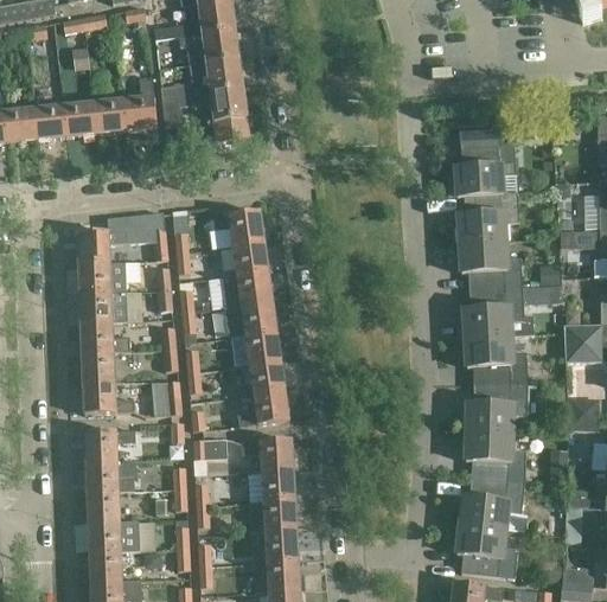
[(38,17),(48,14),(45,0),(40,0),(36,1),(38,17)]
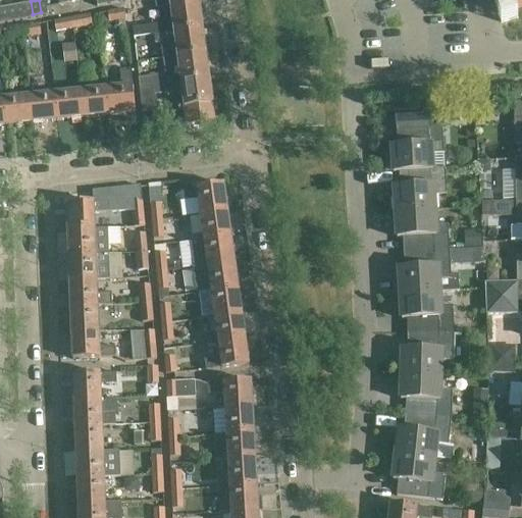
[(49,11),(47,0),(39,0),(41,12),(49,11)]
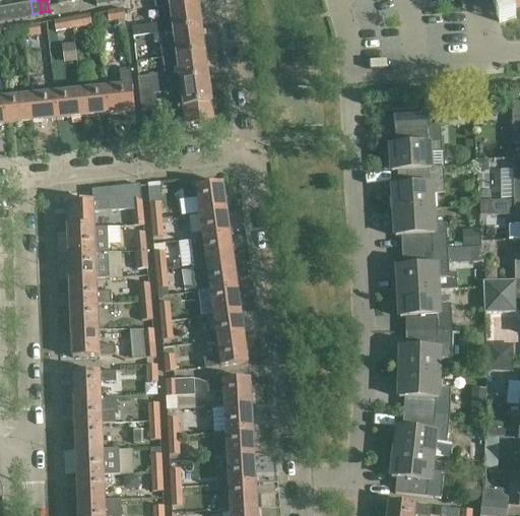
[(159,17),(160,21),(132,24),(133,34),(152,31),(201,25),(197,0),(171,4),(173,16),(159,17)]
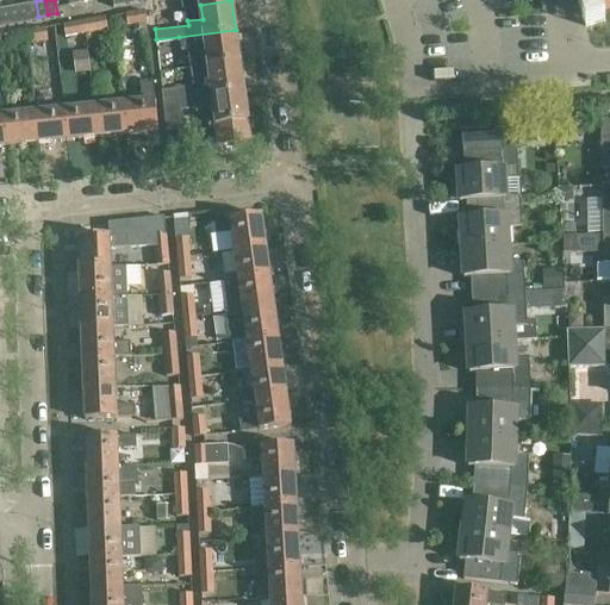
[(577,0),(585,24),(604,18),(601,7),(609,4),(609,0),(577,0)]
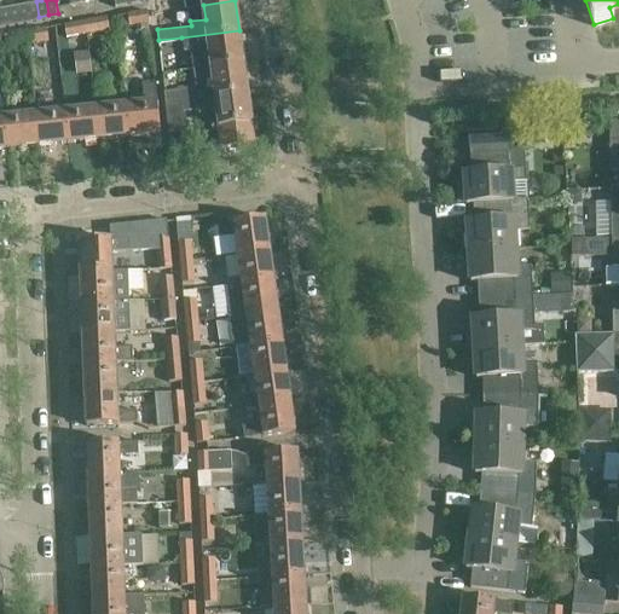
[(29,18),(39,17),(36,1),(27,3),(29,18)]
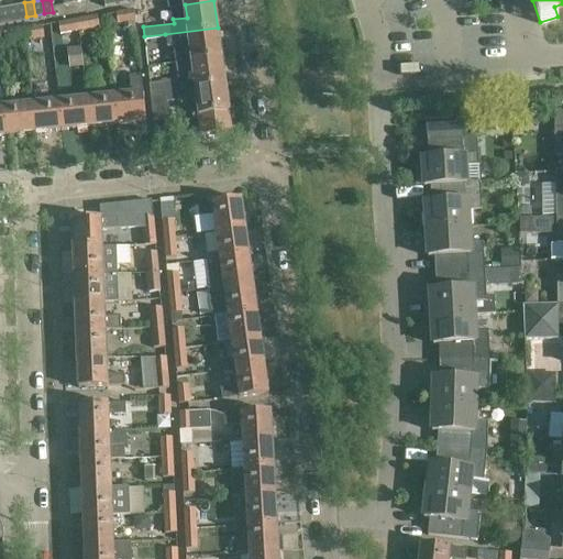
[(26,17),(24,2),(15,4),(18,19),(26,17)]
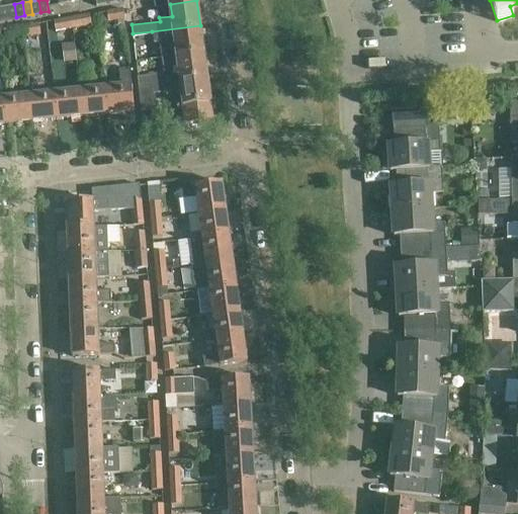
[(16,17),(14,4),(6,5),(8,18),(16,17)]
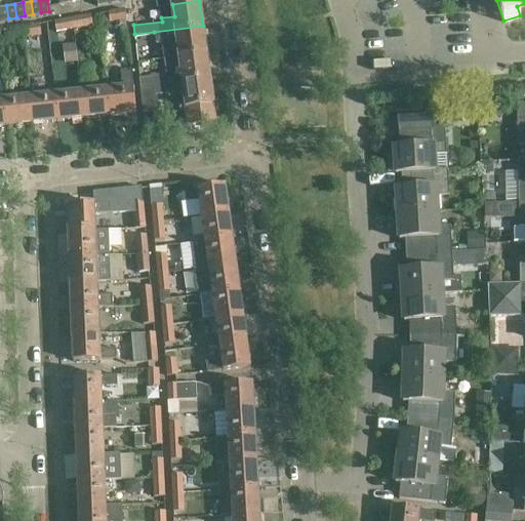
[(0,16),(0,21),(8,18),(6,5),(0,6),(0,16)]
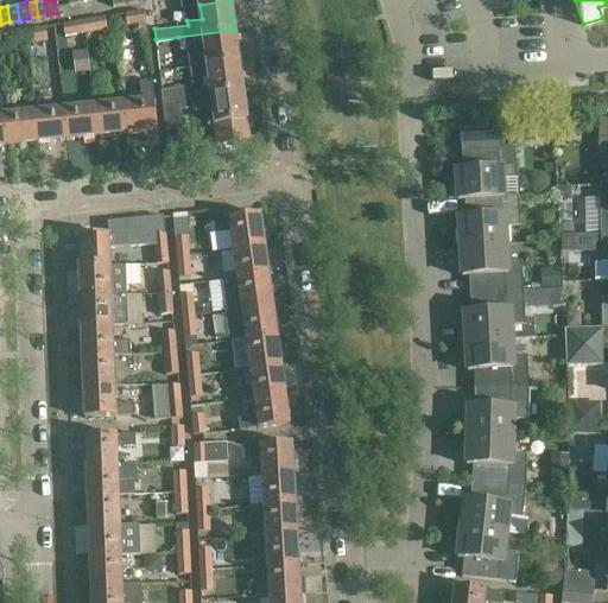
[(114,12),(118,30),(127,29),(127,24),(145,20),(145,18),(144,7),(114,12)]
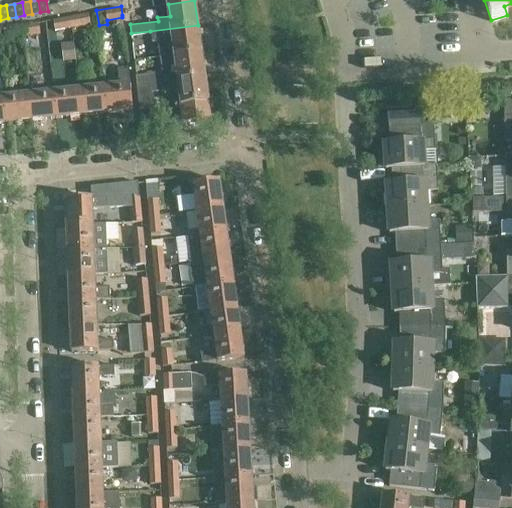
[(88,12),(71,14),(72,26),(90,23),(88,12)]
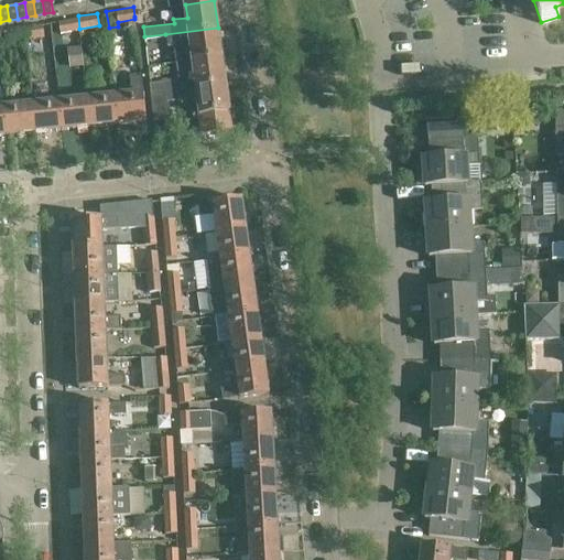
[(79,29),(78,15),(57,20),(60,32),(79,29)]
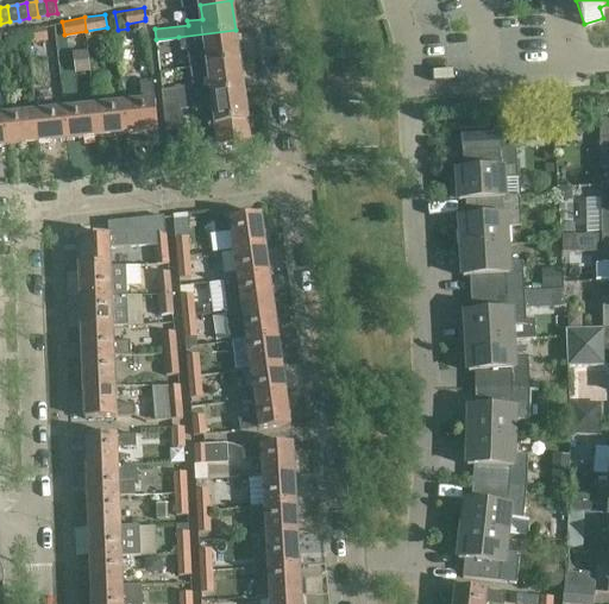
[(44,24),(25,27),(26,41),(46,37),(44,24)]
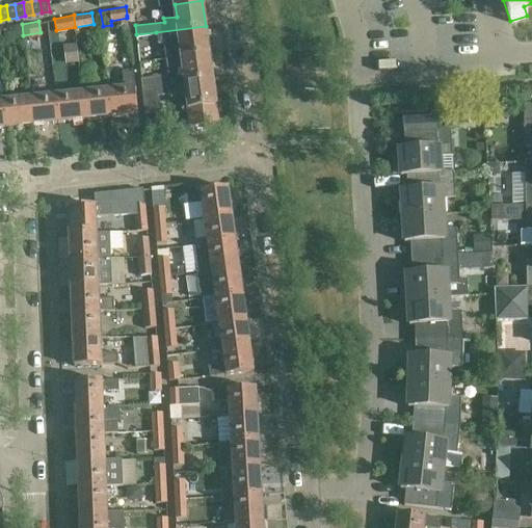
[(4,38),(23,35),(22,24),(2,27),(4,38)]
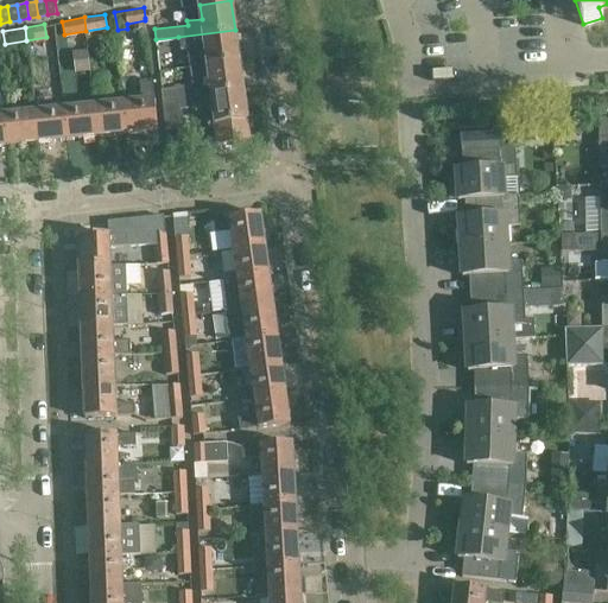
[(178,37),(179,48),(185,46),(188,64),(239,58),(235,30),(178,37)]
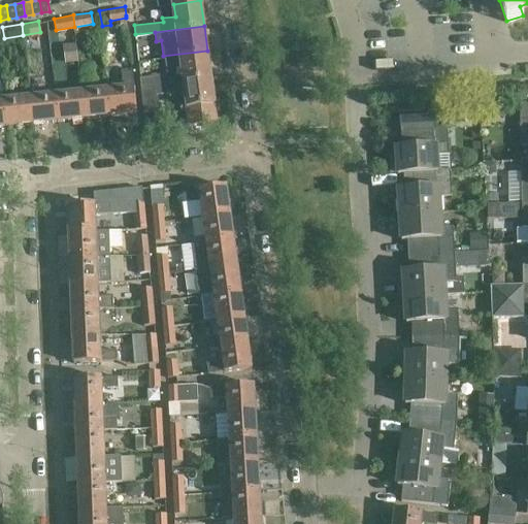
[(66,42),(67,61),(76,60),(75,41),(66,42)]
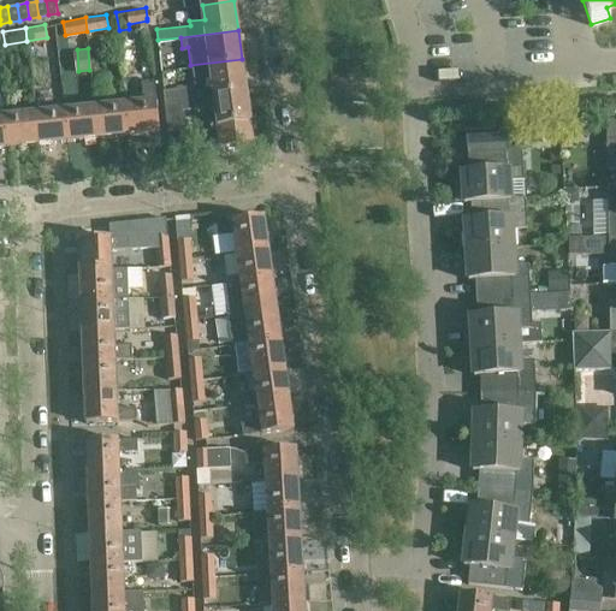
[(193,84),(163,89),(164,99),(247,89),(242,59),(190,65),(193,84)]
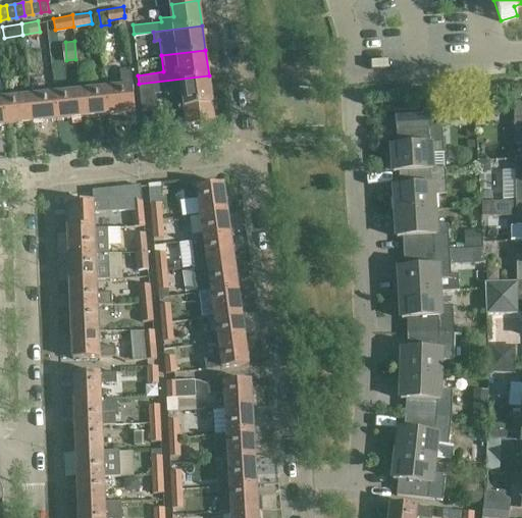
[(106,87),(108,113),(135,110),(131,67),(120,68),(122,85),(106,87)]
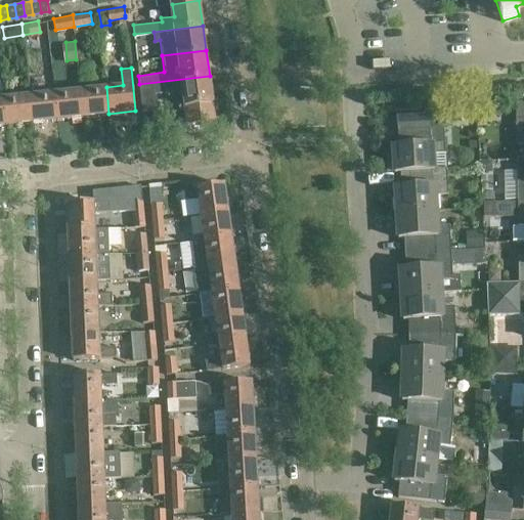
[(210,76),(139,84),(141,100),(142,111),(158,109),(156,91),(177,89),(177,92),(182,91),(184,104),(186,121),(201,119),(202,122),(215,120),(210,76)]
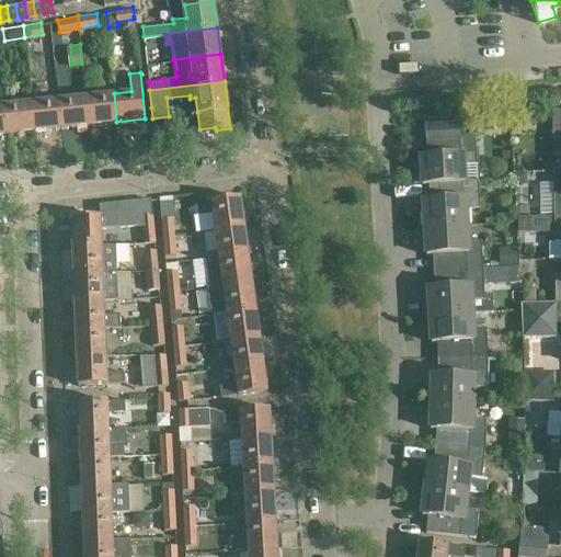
[(86,97),(89,124),(116,122),(114,93),(86,97)]
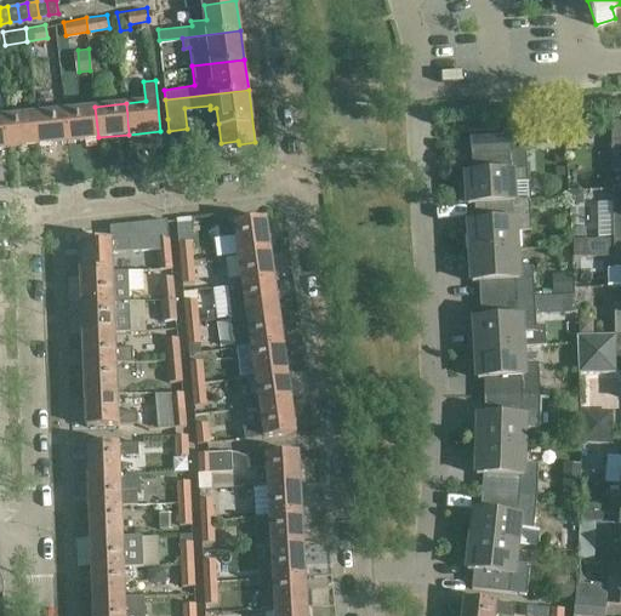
[(64,109),(68,141),(98,137),(95,107),(64,109)]
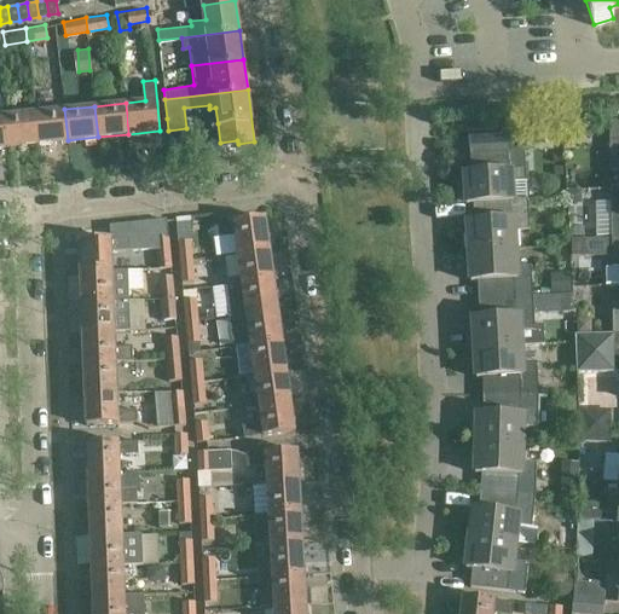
[(38,143),(68,140),(64,109),(34,113),(38,143)]
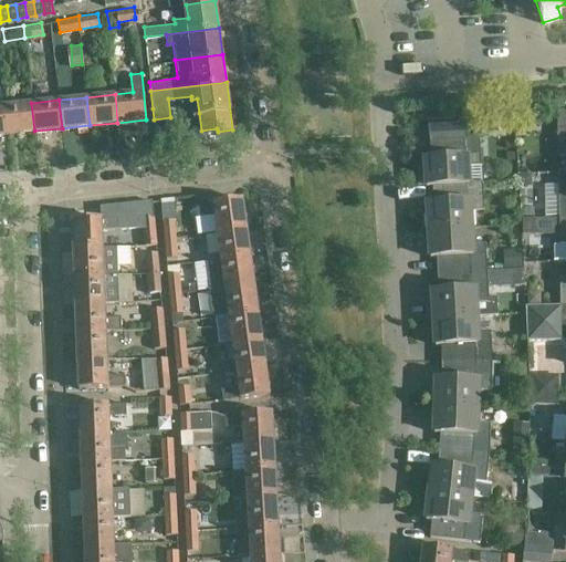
[(34,131),(31,103),(3,105),(6,134),(34,131)]
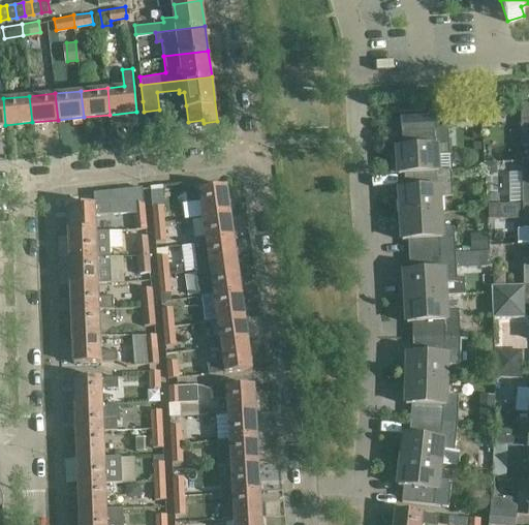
[(500,111),(500,97),(485,97),(485,112),(500,111)]
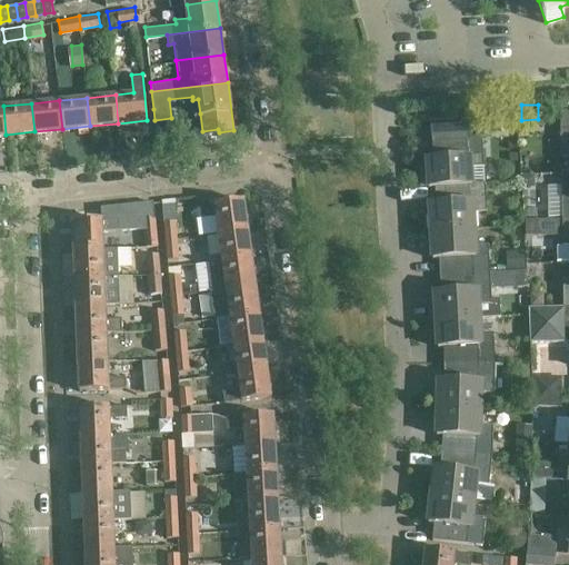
[(182,134),(172,135),(173,149),(183,148),(182,134)]
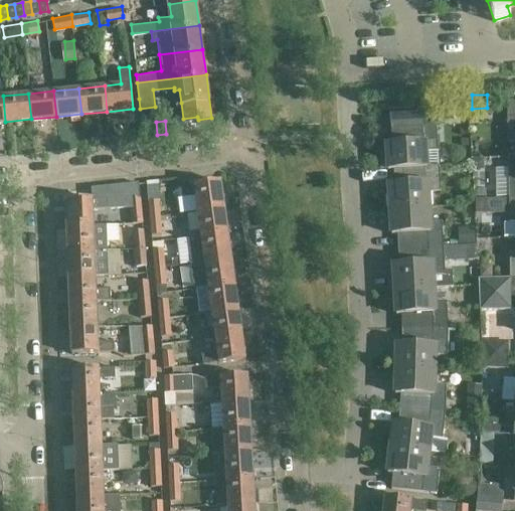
[(439,164),(436,124),(390,126),(391,142),(386,142),(387,167),(439,164)]
